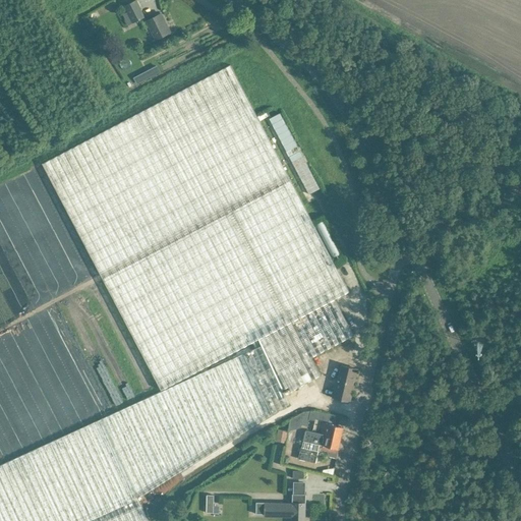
[(136,0),(135,0),(127,4),(124,6),(127,11),(133,23),(141,19),(146,17),(136,0)]
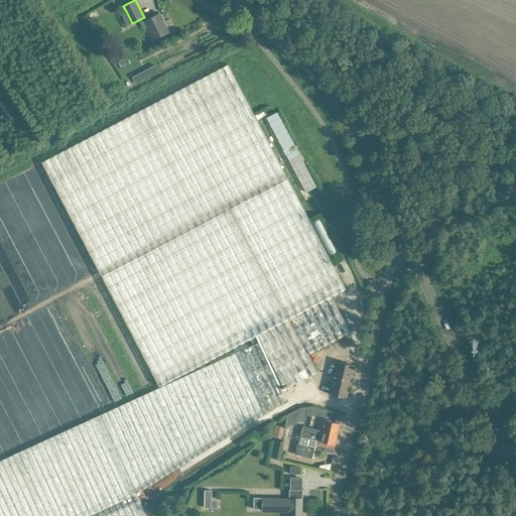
[(126,11),(121,14),(127,25),(132,23),(126,11)]
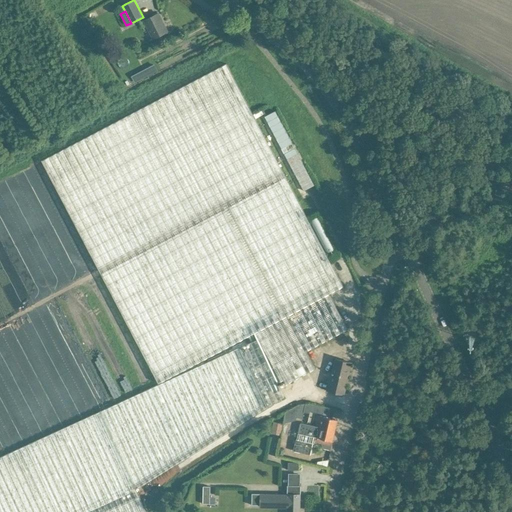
[(158,13),(144,20),(146,25),(153,39),(167,31),(158,13)]
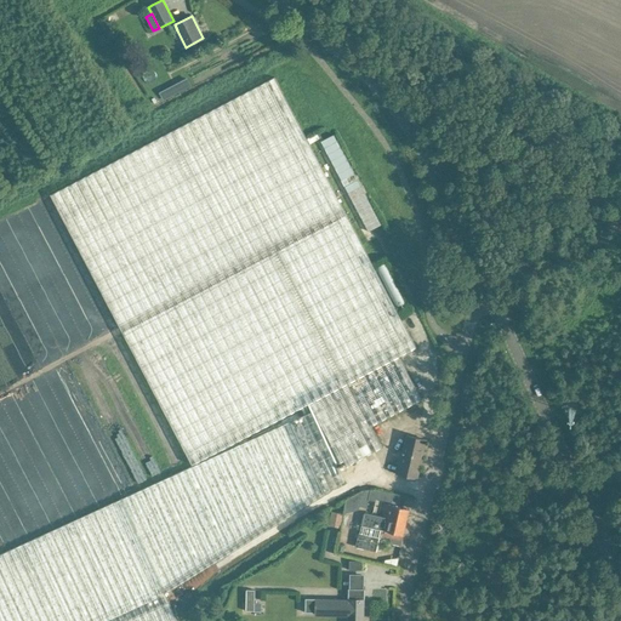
[(186,78),(159,92),(164,101),(191,86),(186,78)]
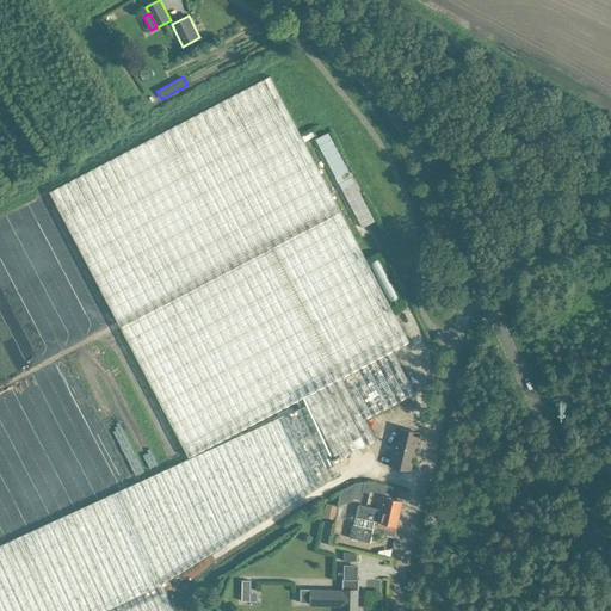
[(338,475),(332,460),(338,456),(340,462),(375,444),(363,423),(414,395),(392,353),(408,344),(270,78),(48,193),(185,458),(304,400),(307,405),(0,544),(0,610),(174,610),(162,584),(338,475)]
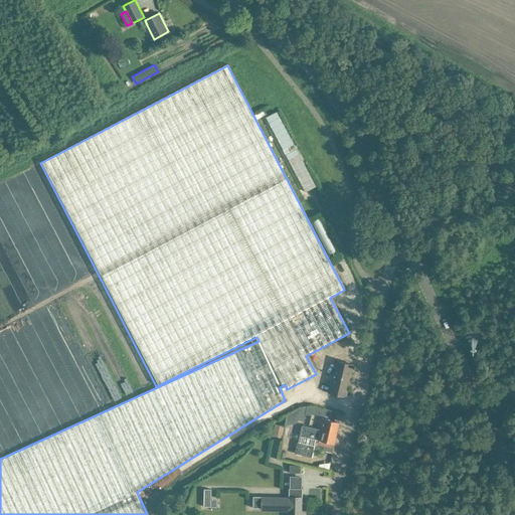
[(277,112),(266,118),(306,192),(316,186),(277,112)]
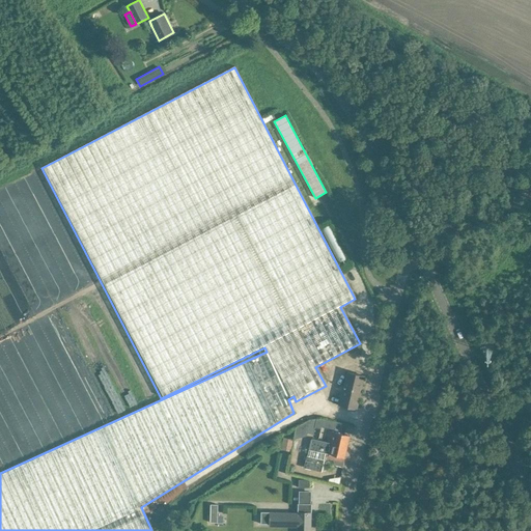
[(334,363),(328,365),(333,380),(339,378),(334,363)]
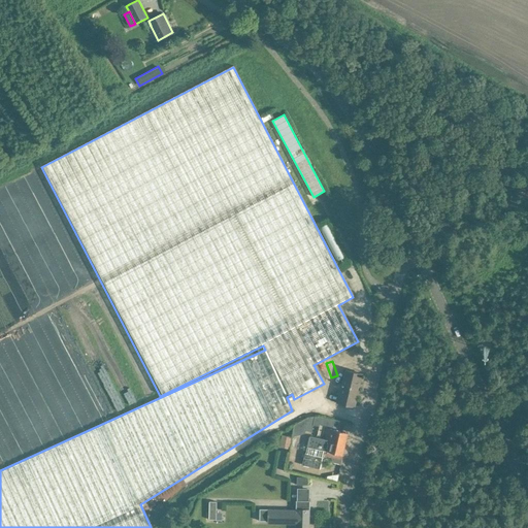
[(362,374),(352,372),(345,370),(345,371),(340,393),(339,395),(337,402),(355,406),(362,374)]
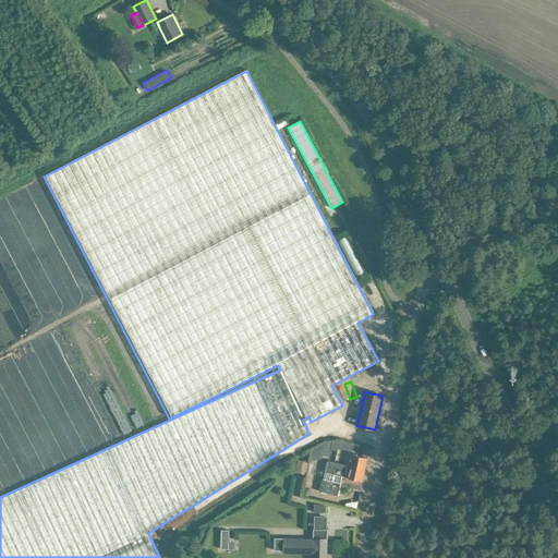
[(304,453),(290,461),(292,465),(306,458),(304,453)]
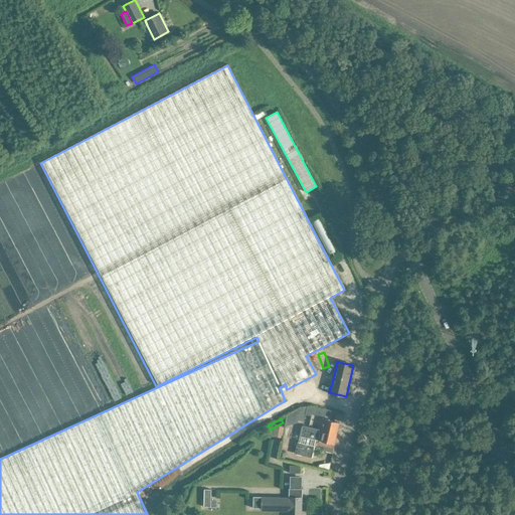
[(339,422),(330,420),(319,418),(317,428),(337,434),(339,422)]
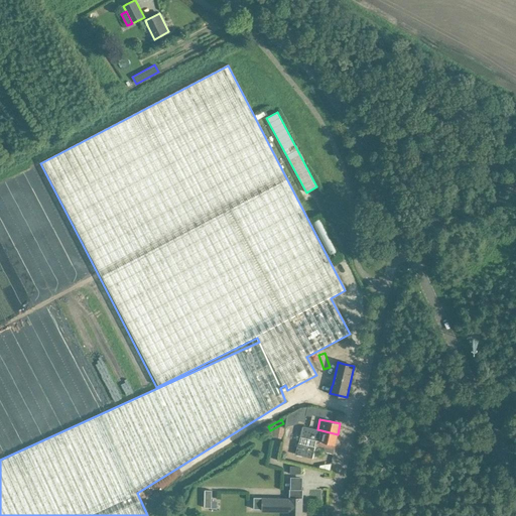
[(333,455),(338,434),(317,429),(314,440),(316,440),(315,445),(324,447),(326,453),(333,455)]
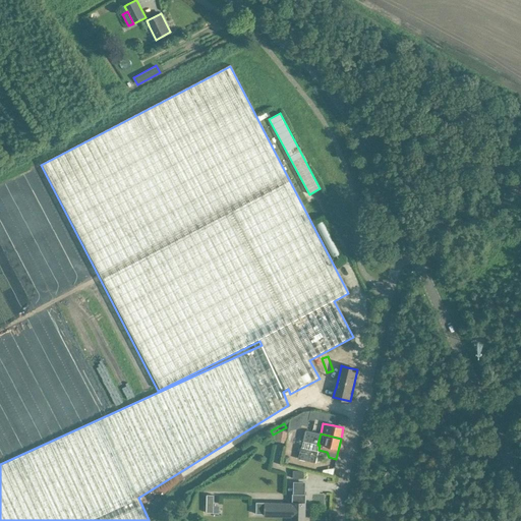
[(319,451),(301,447),(298,459),(315,463),(319,451)]
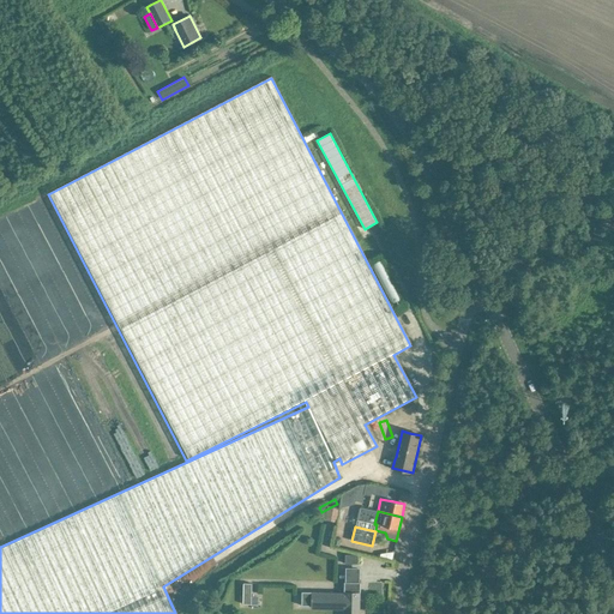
[(302,591),(302,606),(344,607),(343,613),(360,613),(361,583),(344,582),(344,593),(302,591)]
